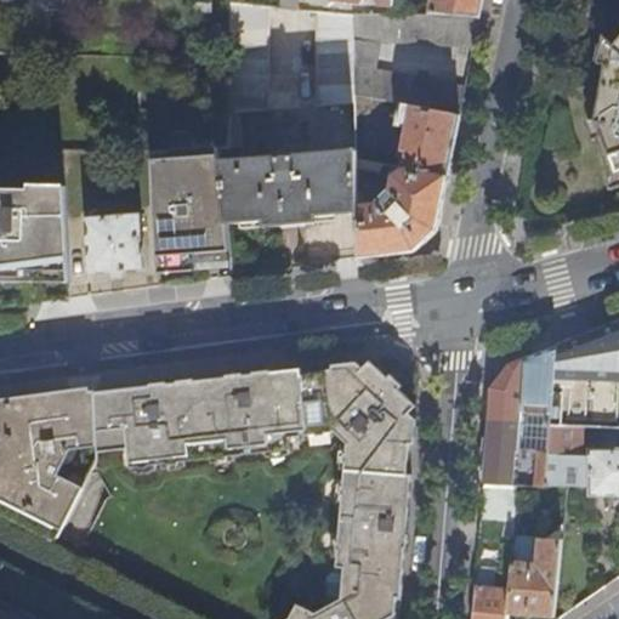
[(266,108),(268,5),(230,0),(230,54),(228,109),(266,108)]
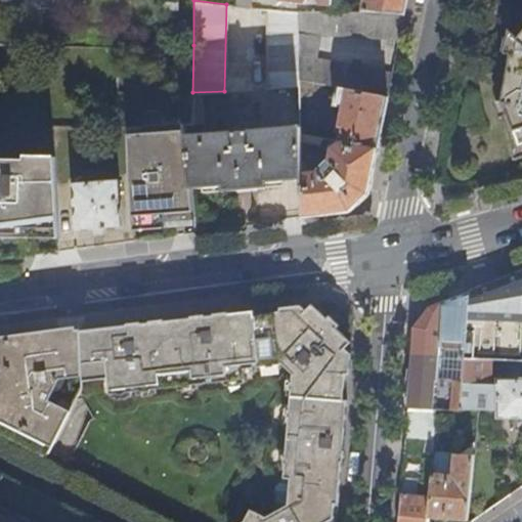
[(361,0),(359,10),(403,12),(405,0),(361,0)]
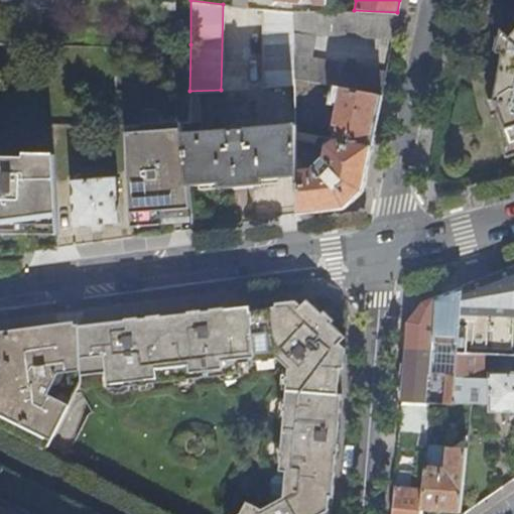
[(294,86),(294,79),(294,53),(293,32),(293,11),(262,8),(263,87),(294,86)]
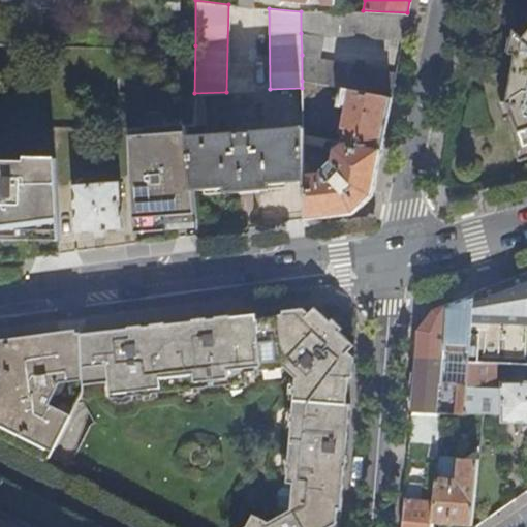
[(323,34),(402,38),(407,12),(363,10),(333,10),(301,11),(301,33),(323,34)]
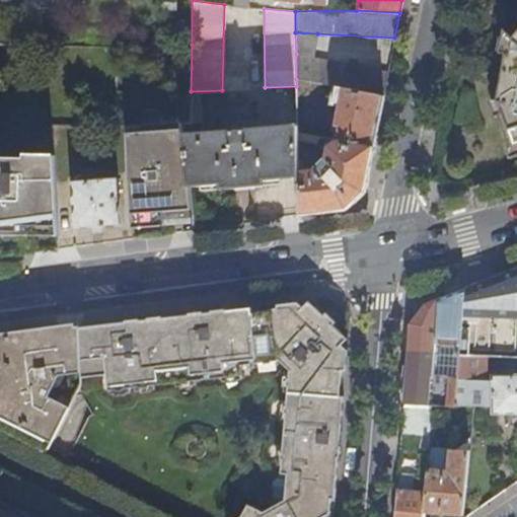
[(516,26),(508,37),(500,29),(496,51),(502,51),(492,99),(486,97),(491,116),(495,112),(507,146),(504,148),(506,155),(516,151),(516,26)]
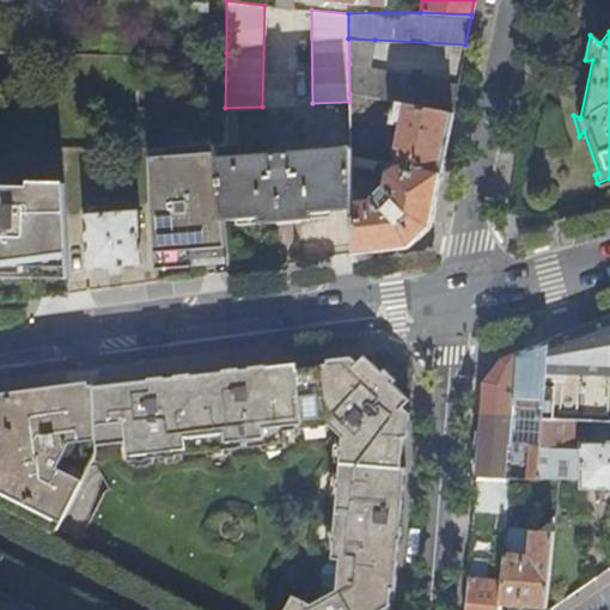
[(349,63),(370,67),(374,40),(348,38),(349,63)]
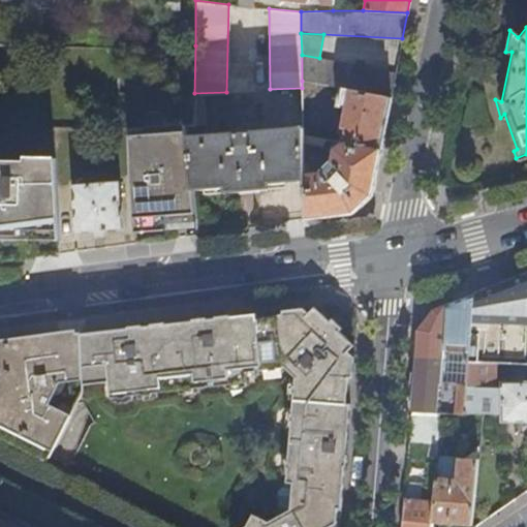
[(340,88),(391,97),(396,72),(319,58),(302,55),(302,81),(340,88)]
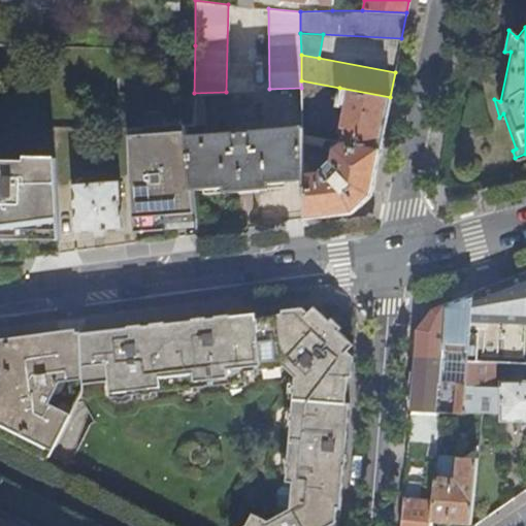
[(303,181),(303,220),(352,214),(370,194),(374,175),(380,150),(385,122),(390,97),(339,88),(336,104),(344,106),(340,126),(342,127),(340,140),(331,146),(328,160),(321,169),(303,172),(303,181)]
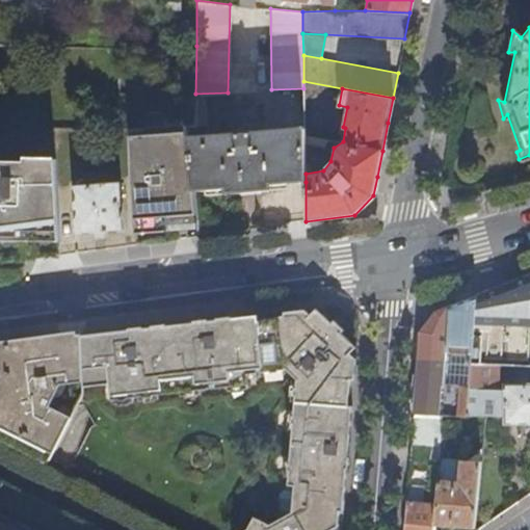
[(196,230),(192,190),(188,136),(187,124),(127,128),(134,235),(196,230)]
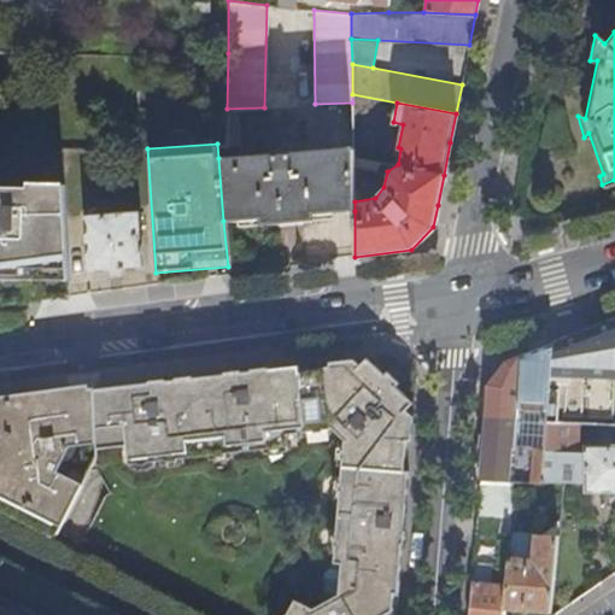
[(223,221),(355,211),(355,201),(353,148),(218,158),(223,210),(223,221)]
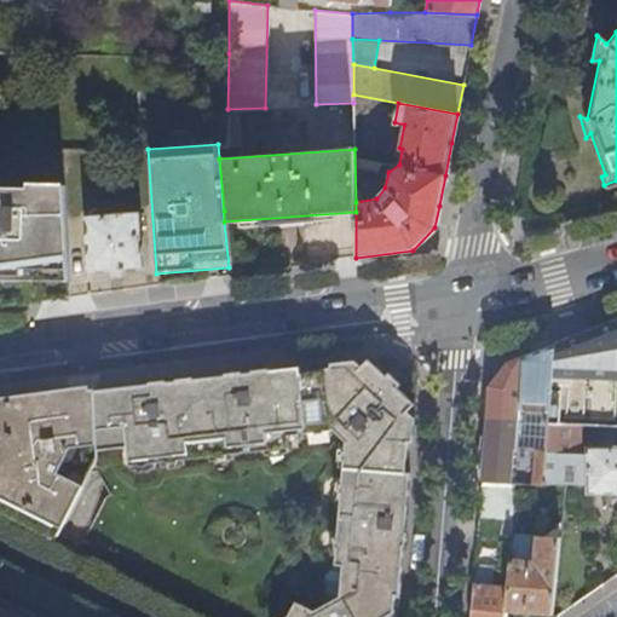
[(0,304),(40,298),(68,294),(65,185),(29,184),(29,189),(0,189),(0,304)]
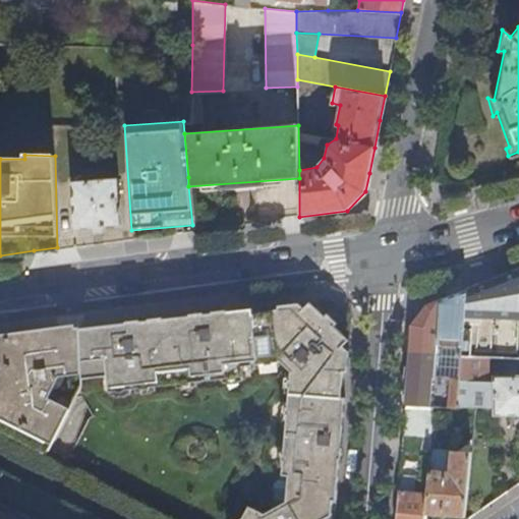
[(70,181),(73,228),(120,225),(117,178),(102,179),(102,173),(85,174),(85,180),(70,181)]
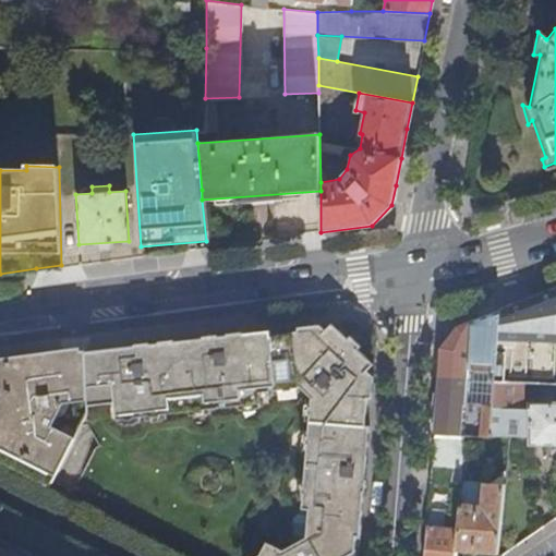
[(555,286),(544,291),(498,309),(496,352),(494,378),(519,381),(555,381),(555,286)]
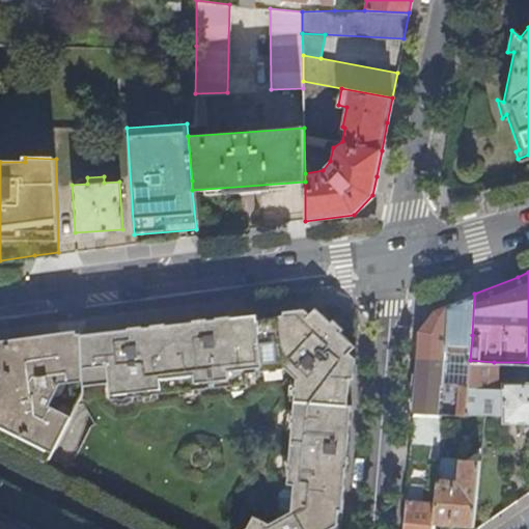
[(447,303),(441,411),(464,412),(470,360),(472,335),(474,294),(460,299),(447,303)]
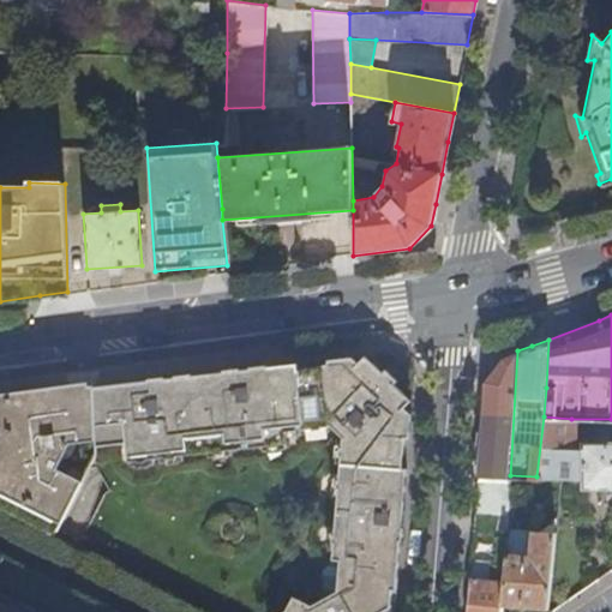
[(481,417),(477,475),(510,475),(517,351),(503,357),(485,382),(481,417)]
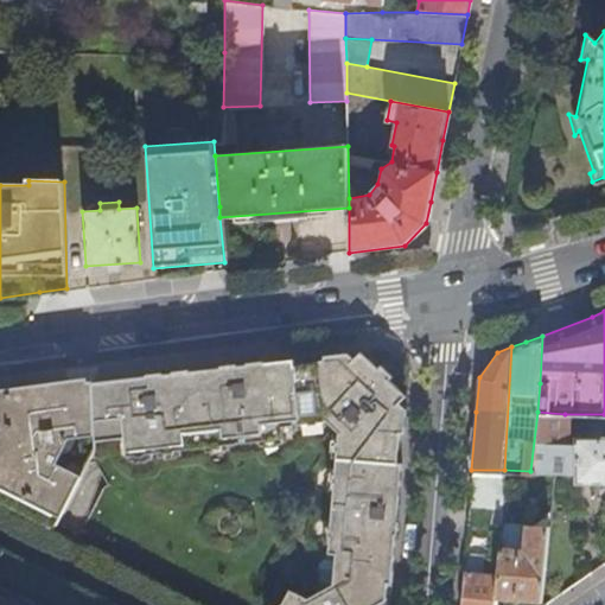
[(262,363),(268,426),(293,425),(324,419),(325,418),(338,431),(337,432),(328,551),(335,551),(332,581),(307,596),(290,587),(282,600),(276,604),(389,604),(395,535),(389,535),(390,522),(396,522),(401,463),(397,463),(400,432),(403,433),(406,406),(401,402),(401,394),(387,380),(390,377),(380,368),(376,370),(362,356),(354,357),(349,351),(323,354),(324,357),(294,361),(294,358),(262,363)]
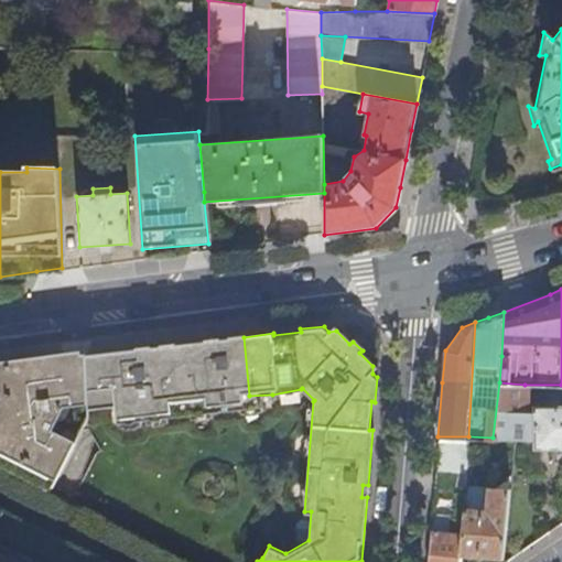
[(130,353),(137,422),(160,420),(160,411),(203,407),(203,413),(238,410),(237,397),(249,396),(244,337),(244,335),(223,337),(202,339),(202,343),(186,345),(174,346),(173,343),(151,345),(130,347),(130,353)]
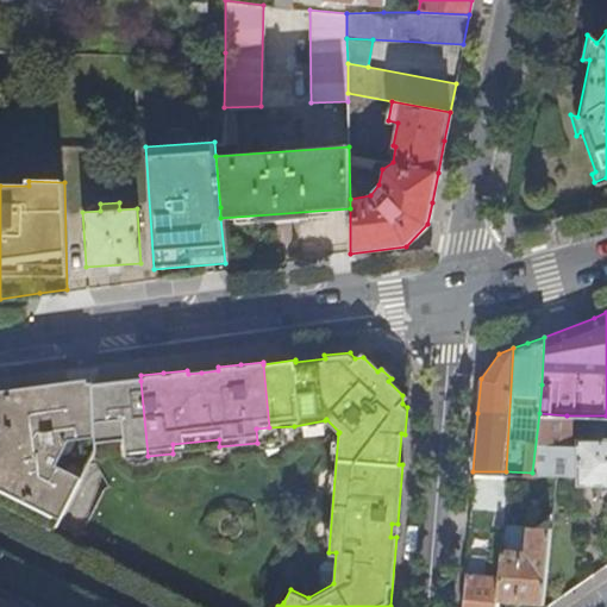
[(141,381),(93,386),(95,446),(121,444),(121,460),(148,456),(141,381)]
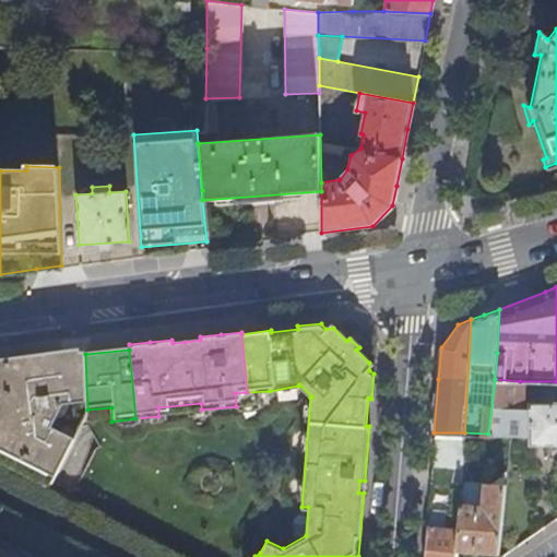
[(67,356),(3,364),(9,412),(0,429),(0,455),(52,483),(74,439),(56,430),(66,412),(87,410),(85,354),(67,356)]
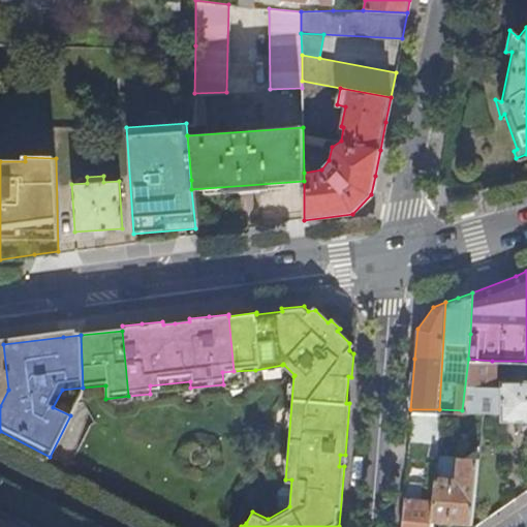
[(468,359),(462,410),(482,410),(499,411),(498,385),(492,385),(492,361),(468,359)]
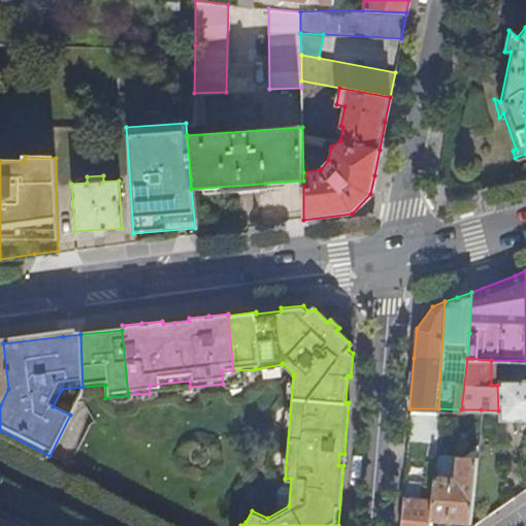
[(497,385),(498,411),(498,419),(525,418),(525,376),(497,379),(497,385)]
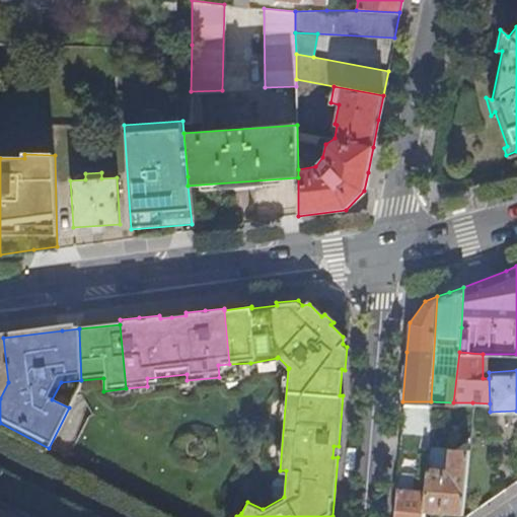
[(402,401),(398,445),(427,447),(428,444),(431,401),(402,401)]
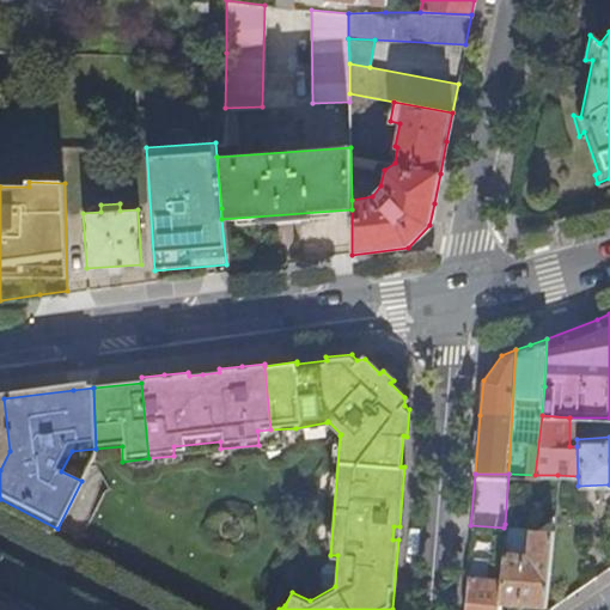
[(530,525),(505,524),(504,528),(502,551),(528,553),(530,525)]
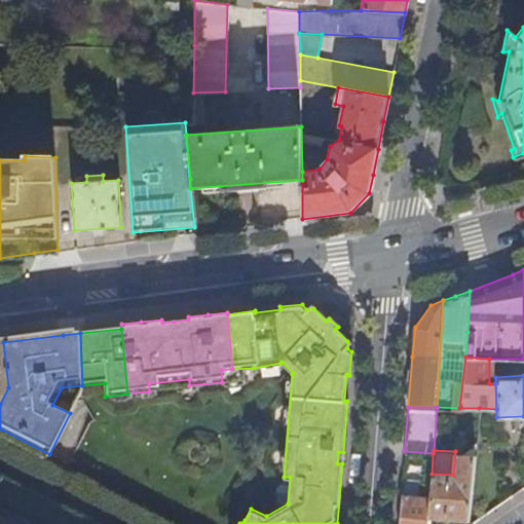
[(427,516),(469,519),(473,478),(475,453),(455,451),(453,475),(432,474),(429,497),(427,516)]
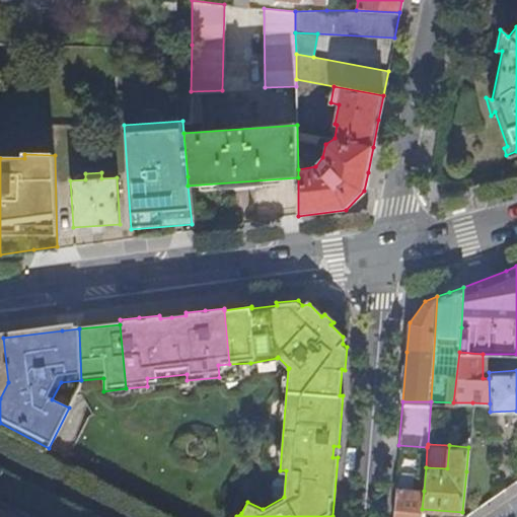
[(395,489),(392,516),(421,516),(422,509),(424,491),(411,489),(412,472),(395,471),(394,488),(395,489)]
